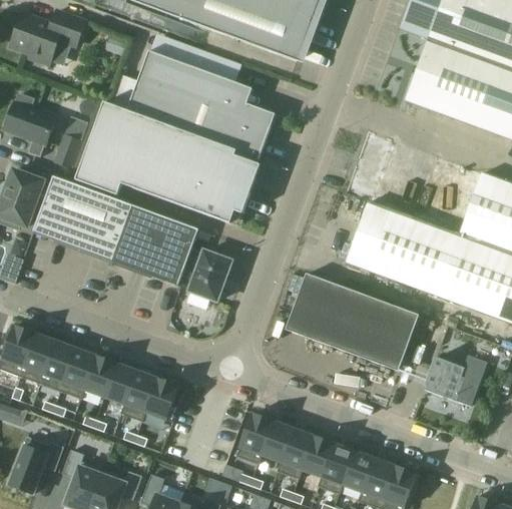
[(129,0),(297,62),(320,0),(129,0)]
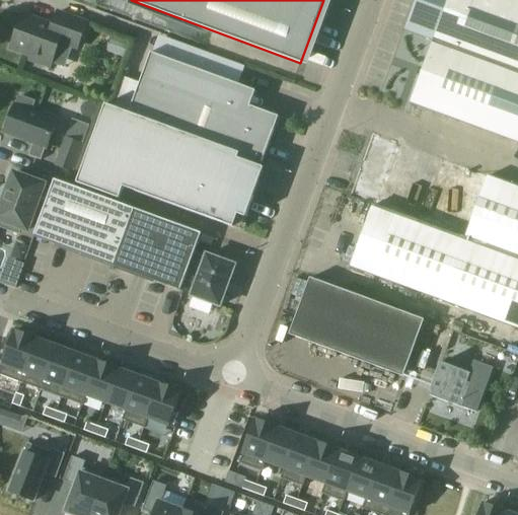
[(414,0),(403,27),(432,38),(409,100),(517,140),(517,0),(414,0)]
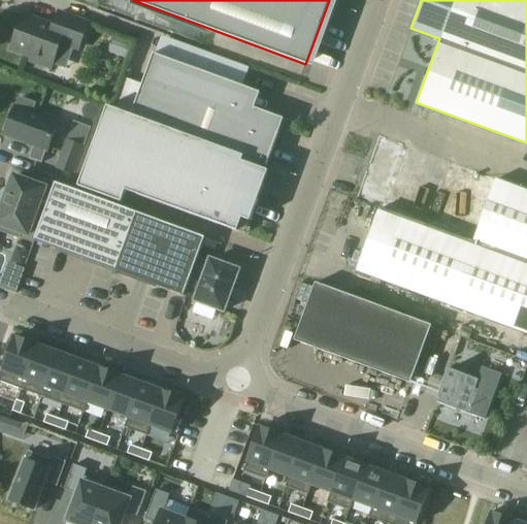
[(88,23),(58,11),(53,25),(23,14),(11,46),(31,54),(29,59),(50,67),(60,40),(78,47),(88,23)]
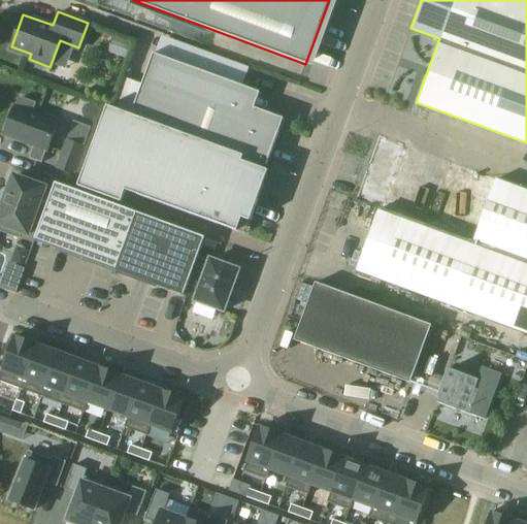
[(262,161),(266,162),(278,128),(278,127),(280,124),(274,113),(271,111),(236,98),(242,83),(153,51),(130,112),(262,161)]
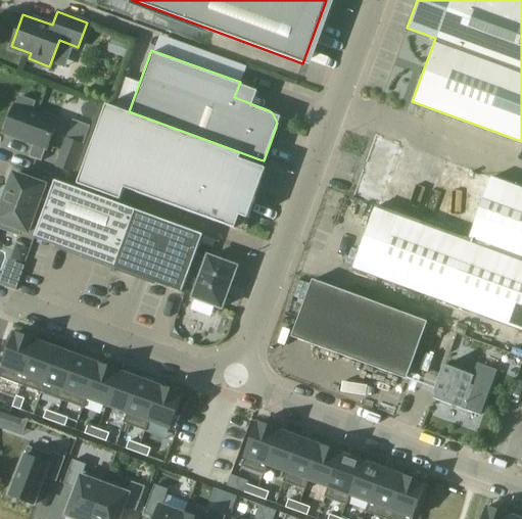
[(13,102),(3,131),(32,142),(28,153),(40,158),(45,146),(46,147),(56,118),(31,108),(34,99),(18,94),(15,103),(13,102)]
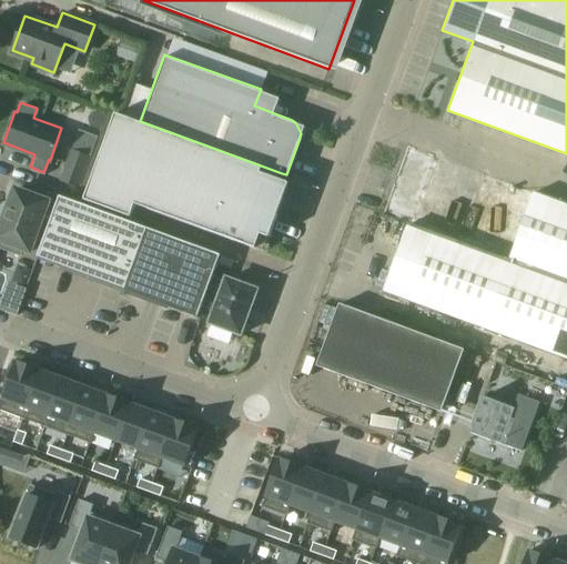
[(281,178),(282,173),(140,121),(115,112),(84,198),(130,214),(134,201),(255,245),(260,232),(269,235),(289,180),(281,178)]
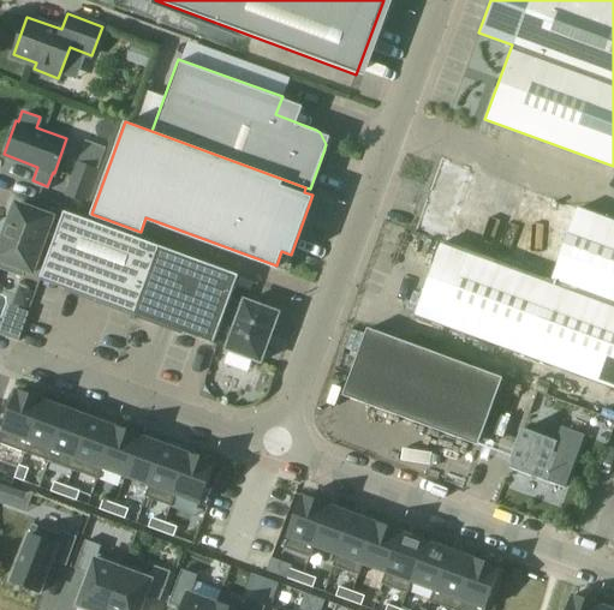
[(613,217),(440,154),(412,228),(441,239),(413,314),(613,387),(613,217)]
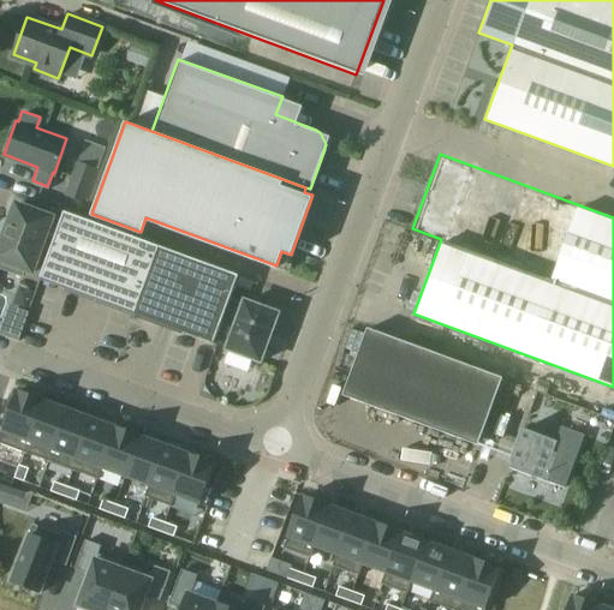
[(83,198),(95,167),(77,160),(65,192),(83,198)]
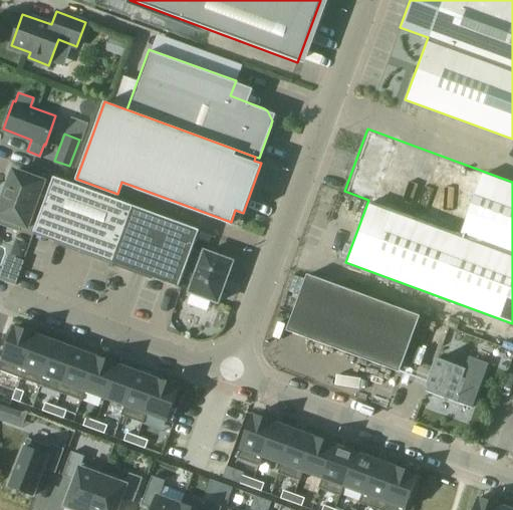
[(13,169),(7,184),(4,183),(0,193),(0,198),(2,199),(0,203),(0,215),(3,217),(1,222),(17,228),(19,223),(26,225),(30,215),(37,218),(48,189),(41,186),(43,180),(13,169)]
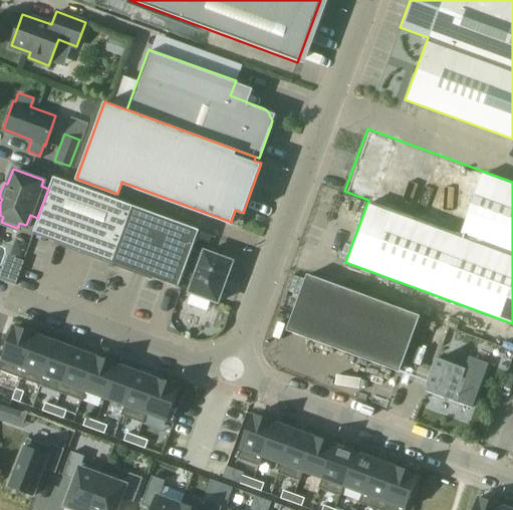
[(112,261),(134,205),(53,175),(48,189),(37,218),(33,232),(112,261)]
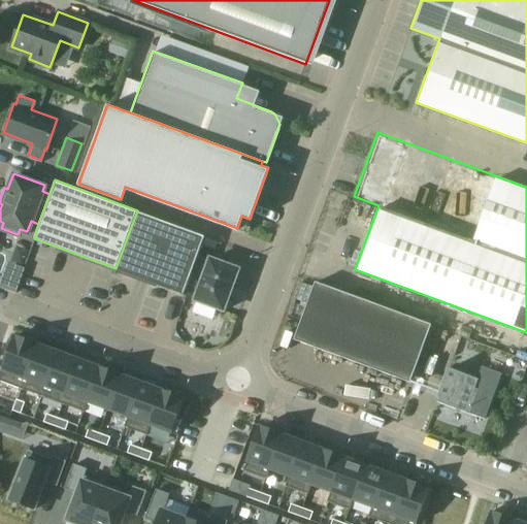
[(204,235),(137,210),(116,268),(183,293),(193,266),(197,255),(204,235)]
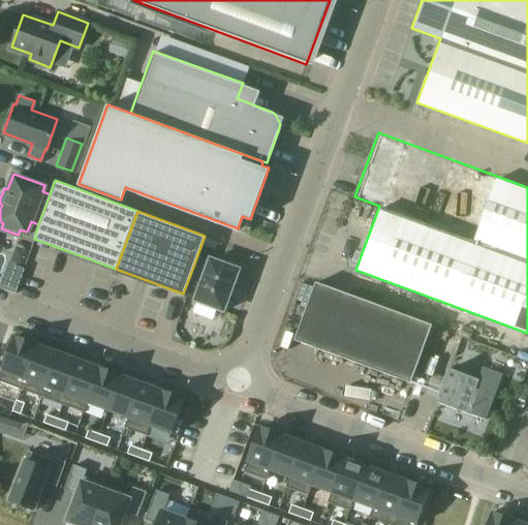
[(209,259),(197,255),(193,267),(205,271),(194,299),(223,309),(239,268),(210,256),(209,259)]
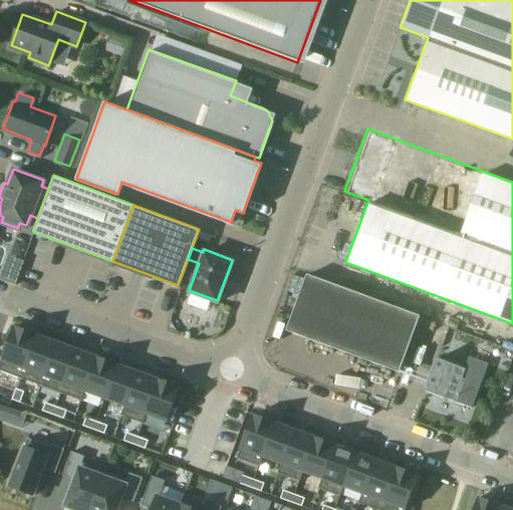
[(22,259),(5,253),(0,267),(0,277),(11,282),(14,283),(15,281),(17,273),(22,259)]
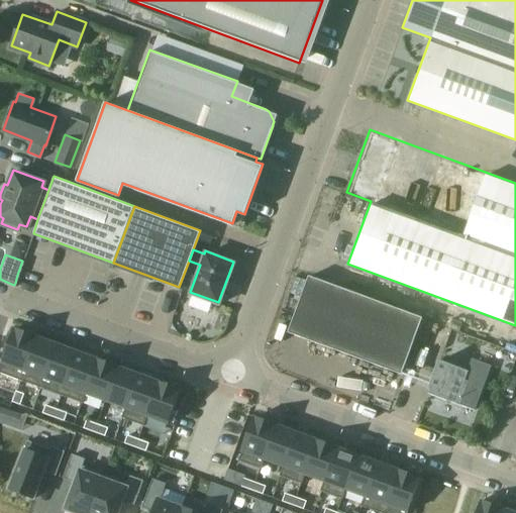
[(422,315),(308,274),(287,330),(401,373),(422,315)]
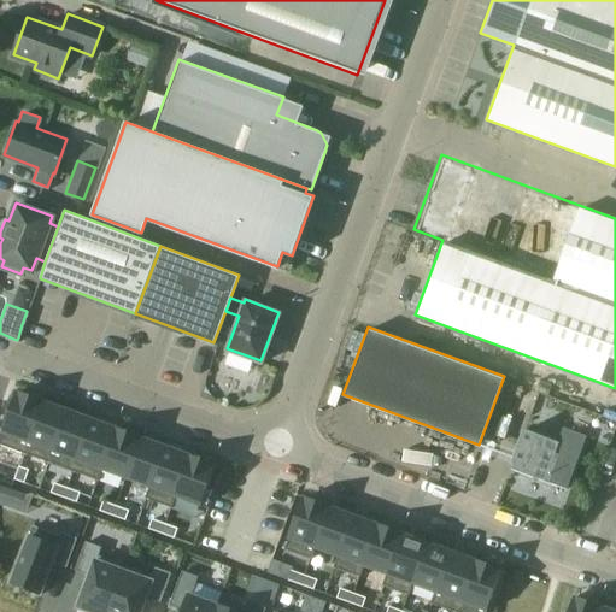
[(42,399),(17,389),(15,394),(10,392),(3,411),(7,413),(0,434),(0,441),(23,451),(42,399)]
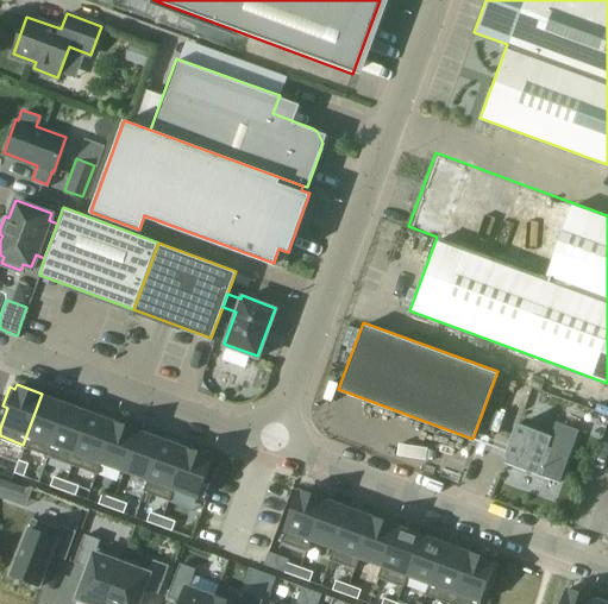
[(46,454),(66,402),(42,394),(23,445),(46,454)]
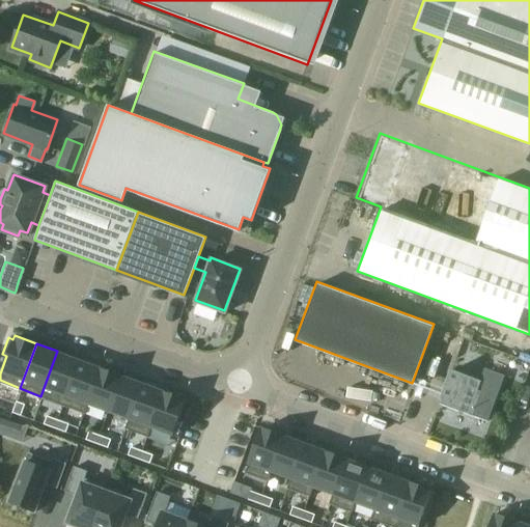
[(62,404),(78,358),(57,351),(40,396),(62,404)]
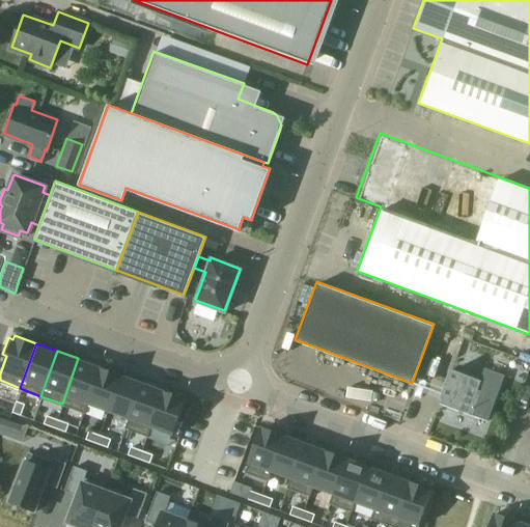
[(86,403),(100,366),(78,358),(62,404),(84,412),(87,403),(86,403)]
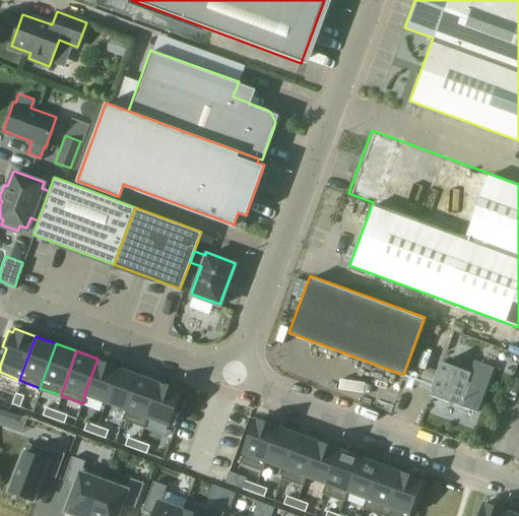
[(105,401),(118,366),(98,359),(84,394),(85,394),(105,401)]
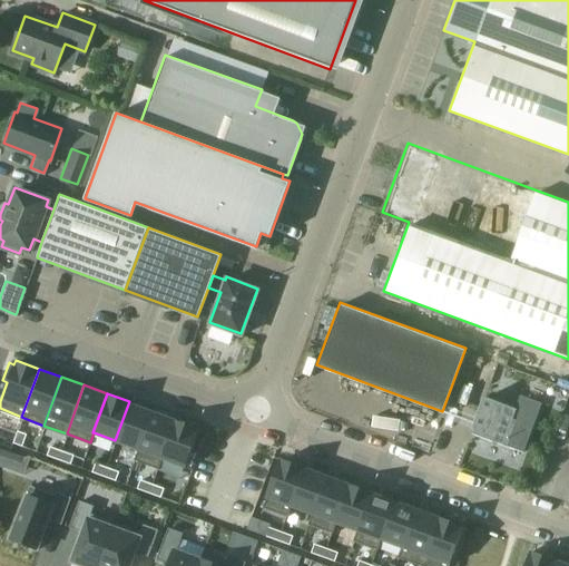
[(483,394),(470,431),(507,445),(522,450),(536,413),(514,407),(483,394)]
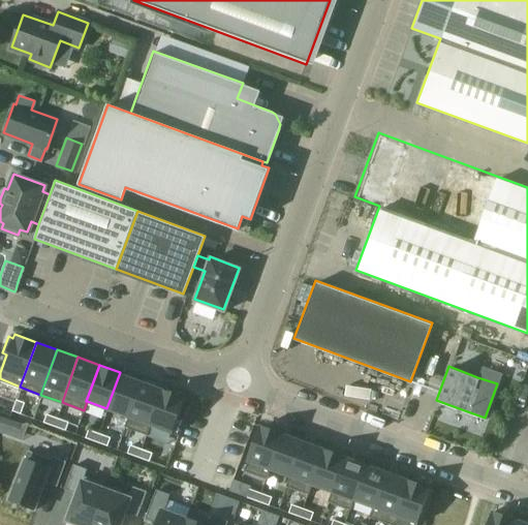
[(128,417),(141,380),(120,372),(106,408),(127,415),(128,417)]
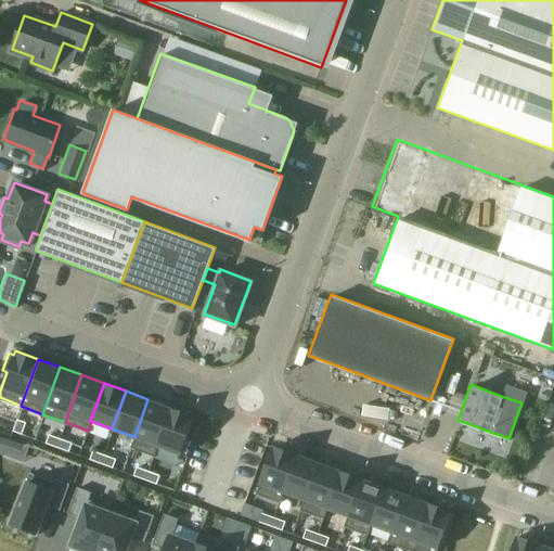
[(156,445),(169,407),(147,399),(134,437),(133,436),(129,446),(154,455),(157,445),(156,445)]
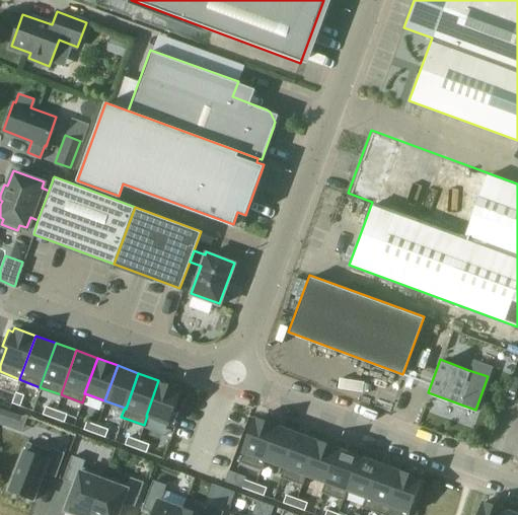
[(167,424),(180,388),(158,380),(146,416),(147,416),(167,424)]
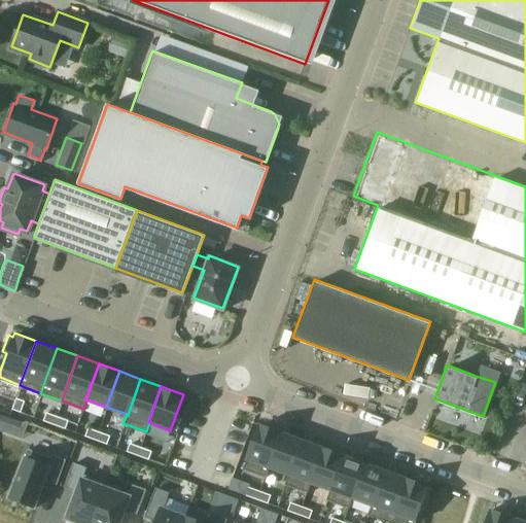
[(20,410),(24,398),(15,396),(11,407),(20,410)]
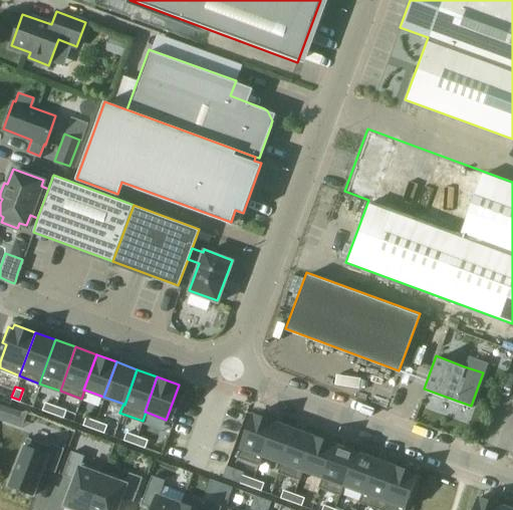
[(52,412),(55,404),(44,400),(41,409),(52,412)]
